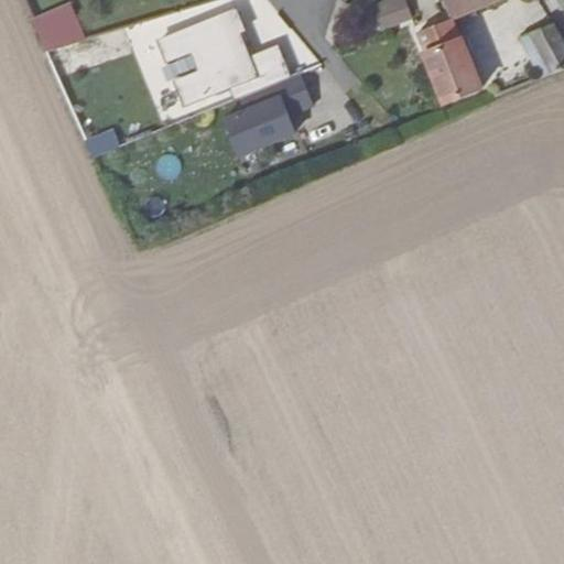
[(414,19),(407,0),(394,0),(376,7),(384,30),(414,19)]
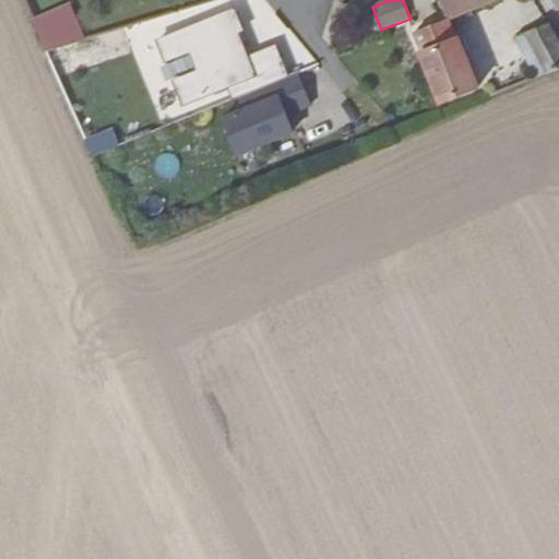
[(497,0),(441,0),(450,20),(452,19),(497,0)]
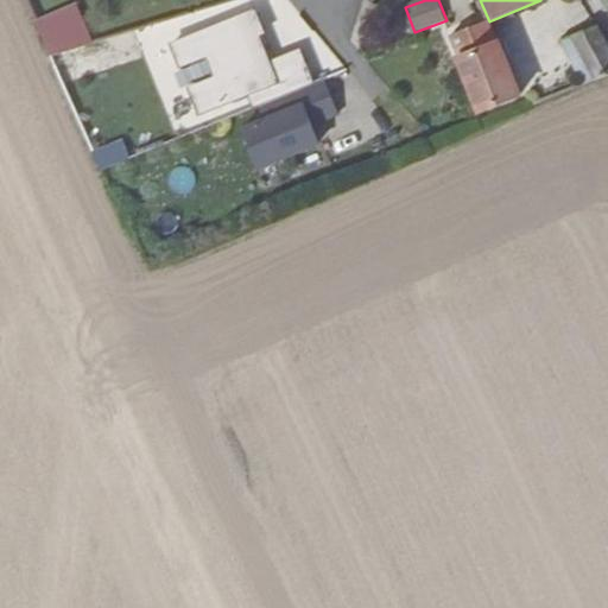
[(77,1),(35,18),(50,56),(92,39),(77,1)]
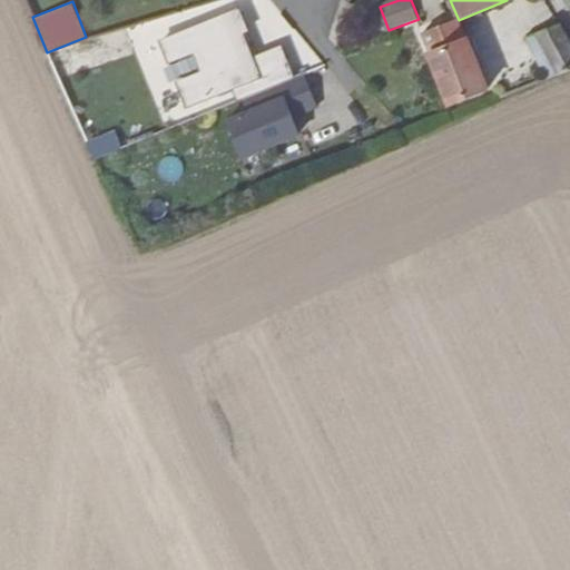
[(238,88),(243,99),(294,79),(281,46),(252,57),(242,32),(248,30),(239,9),(163,39),(172,59),(196,49),(205,71),(183,80),(193,106),(238,88)]
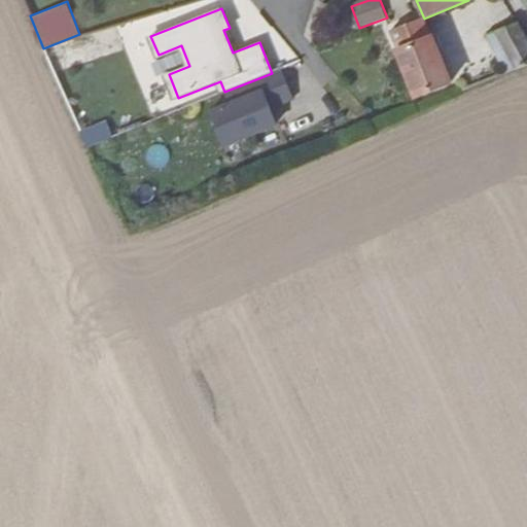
[(426,18),(424,19),(393,31),(419,97),(453,83),(426,18)]
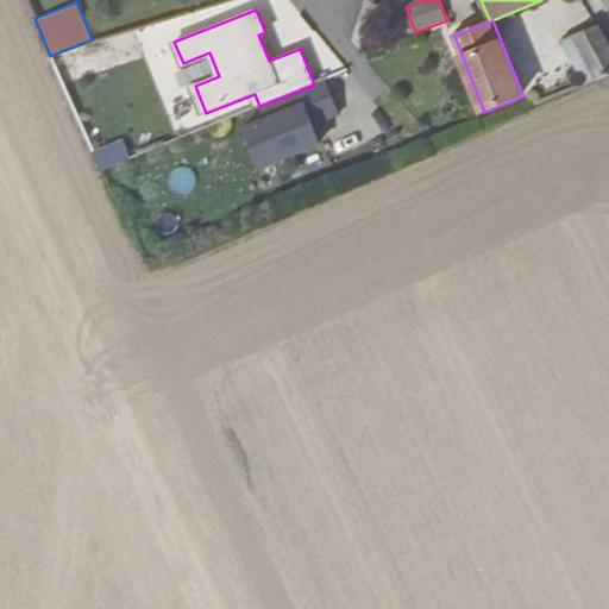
[(566,43),(588,85),(608,75),(608,39),(601,26),(566,43)]
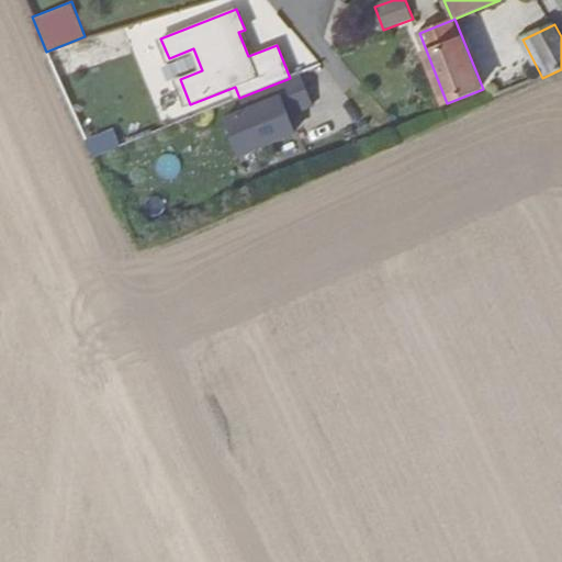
[(224,120),(238,154),(293,131),(287,115),(313,105),(305,87),(300,74),(290,78),(239,98),(245,111),(224,120)]
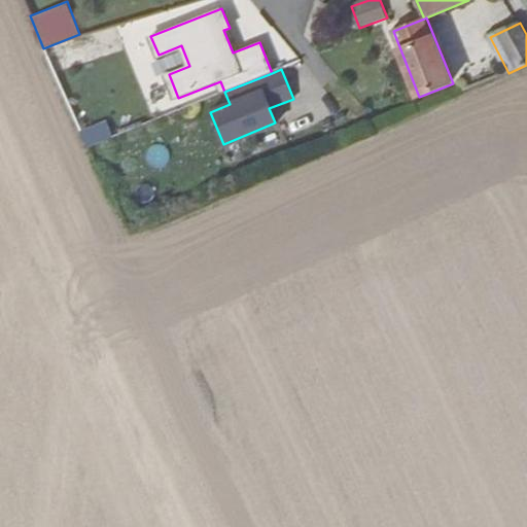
[(80,129),(88,146),(113,135),(106,118),(80,129)]
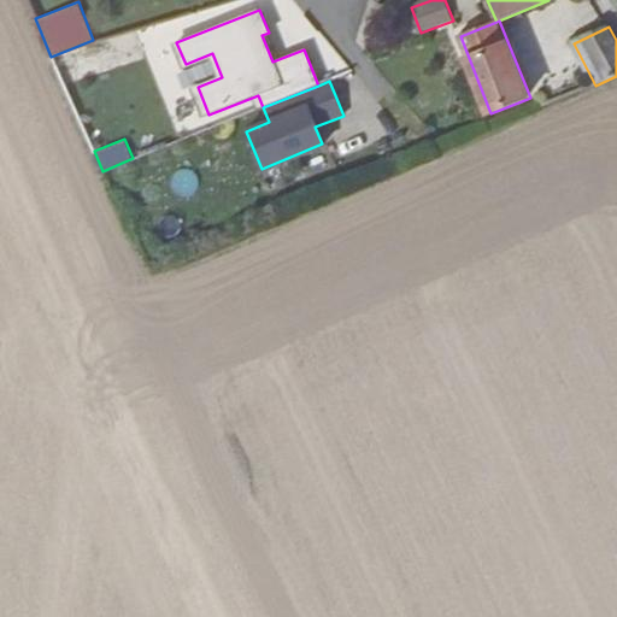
[(189,195),(200,175),(180,164),(169,184),(189,195)]
